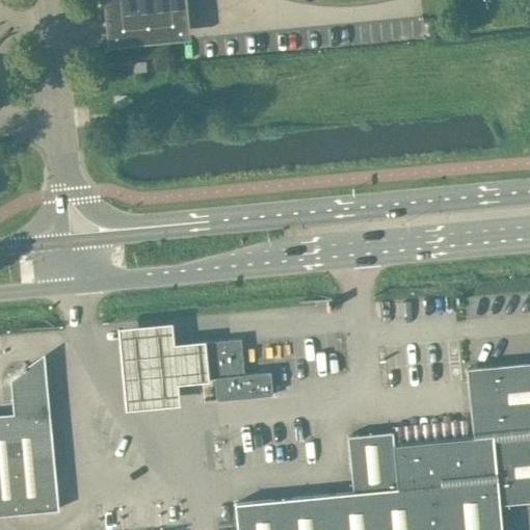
[(107,0),(108,7),(109,11),(111,16),(113,17),(115,19),(120,20),(124,20),(128,20),(136,19),(169,16),(174,16),(178,15),(181,12),(183,10),(184,8),(186,4),(186,0),(185,0),(107,0)]
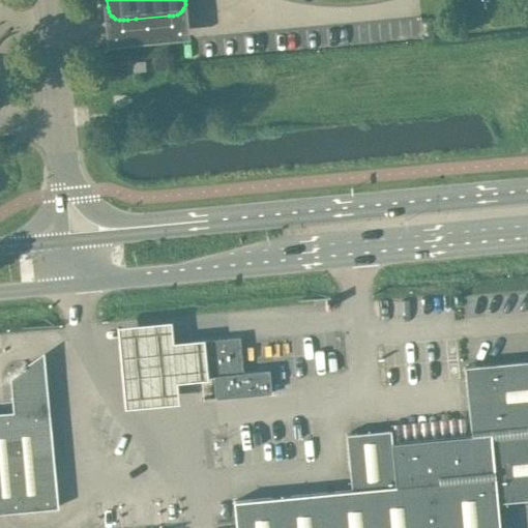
[(170,323),(120,327),(121,343),(127,410),(182,406),(179,381),(202,379),(199,342),(172,344),(170,323)]
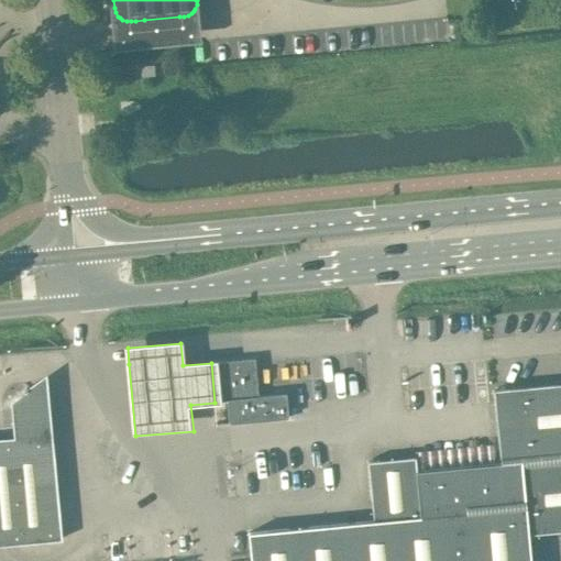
[(261,397),(257,360),(211,363),(215,403),(231,402),(232,424),(289,419),(287,395),(261,397)]
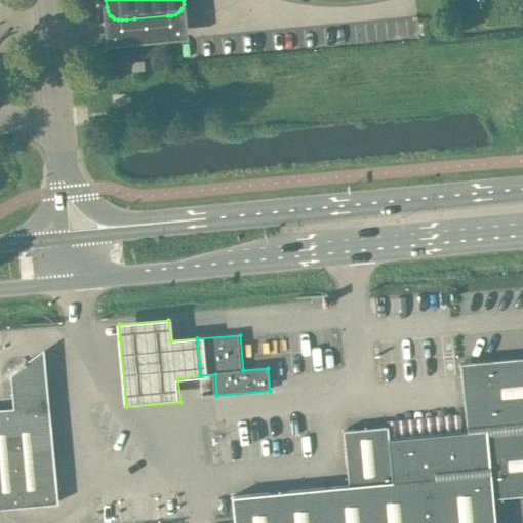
[(496,522),(494,499),(512,498),(522,496),(522,359),(461,366),(469,434),(390,441),(389,428),(345,432),(350,487),(233,498),(235,522),(496,522)]
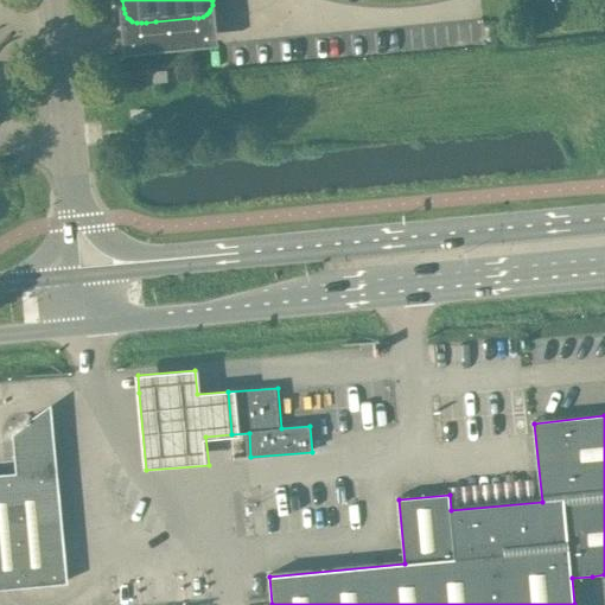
[(0,591),(27,588),(17,473),(0,475),(0,591)]
